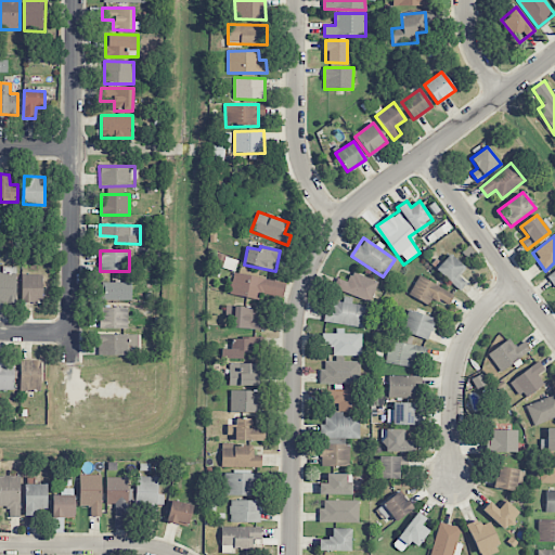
[(459,275),(466,269),(450,254),(436,269),(460,291),(467,283),(459,275)]
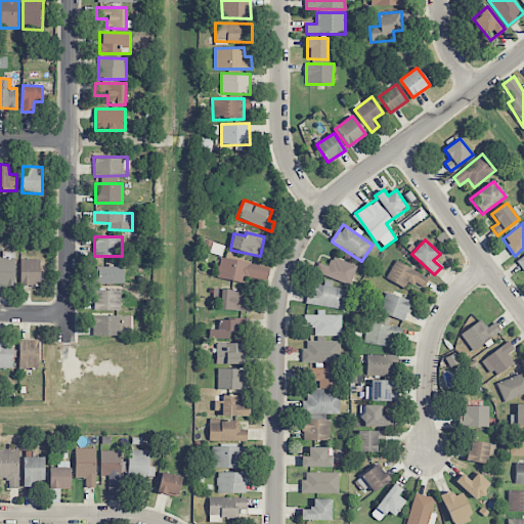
[(0,286),(15,287),(14,252),(2,252),(3,257),(0,257),(0,286)]
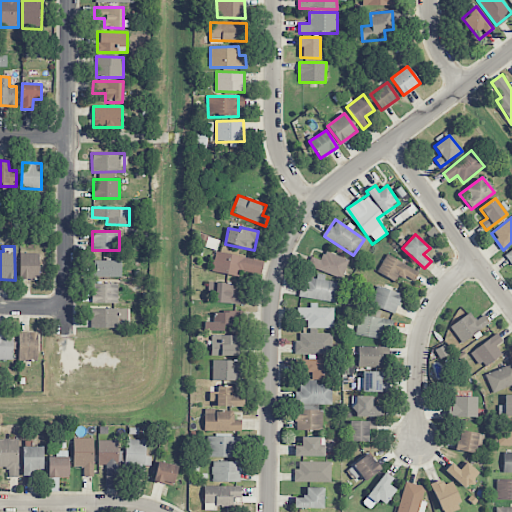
[(308,266),(342,278),(349,260),(324,251),(321,260),(311,257),(308,266)]
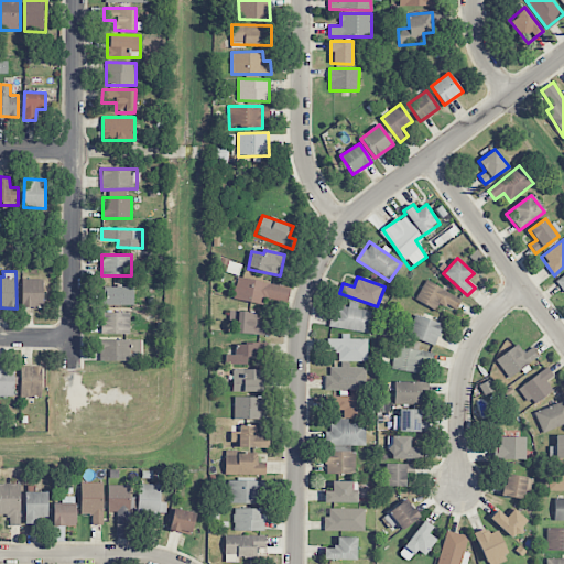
[(44,280),(22,279),(22,308),(43,308),(44,280)]
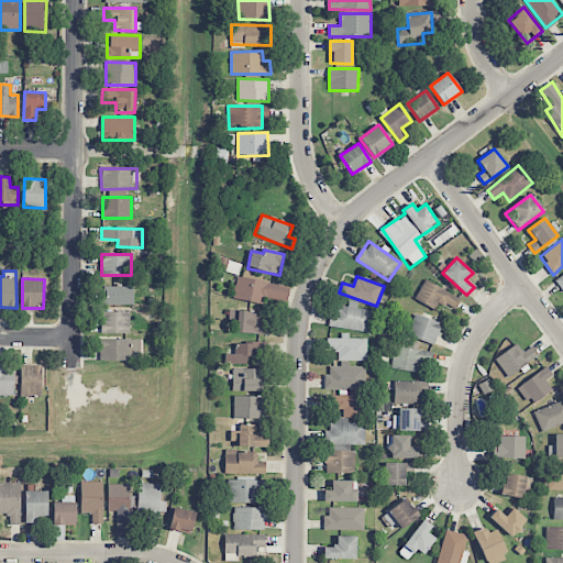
[(263,298),(287,301),(289,285),(236,278),(233,299),(262,304),(263,298)]
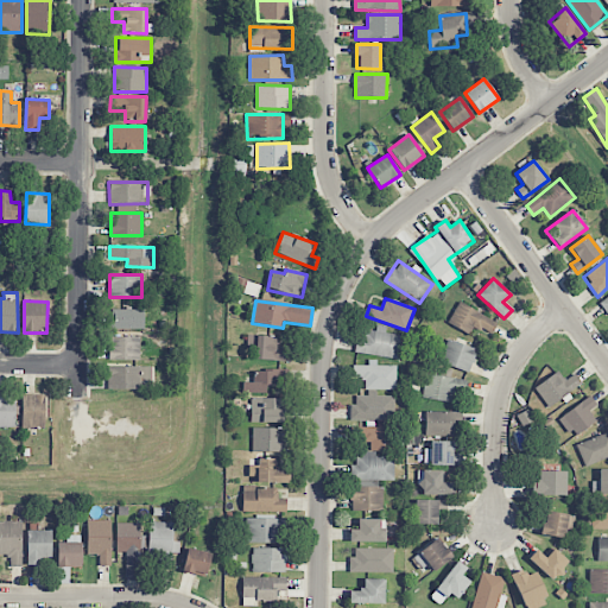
[(498,324),(460,302),(448,322),(470,336),(474,328),(489,337),(498,324)]
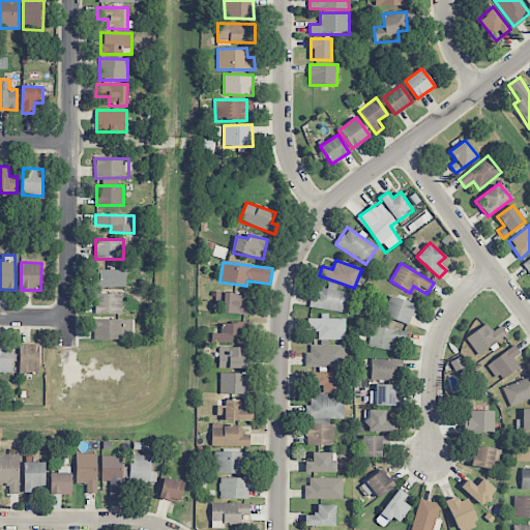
[(126,270),(98,269),(98,287),(125,287),(126,270)]
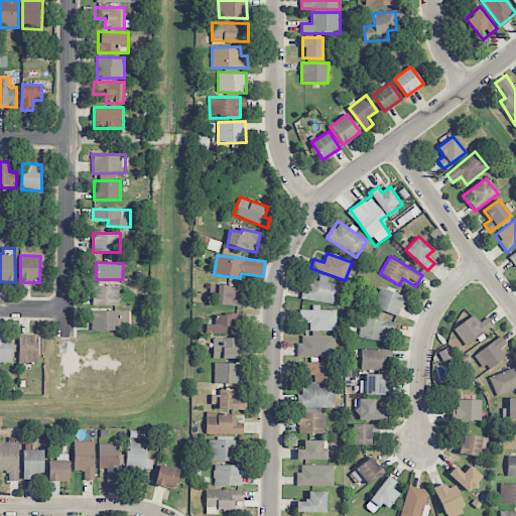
[(338,303),(340,284),(327,283),(328,276),(318,276),(318,281),(304,279),(303,300),(338,303)]
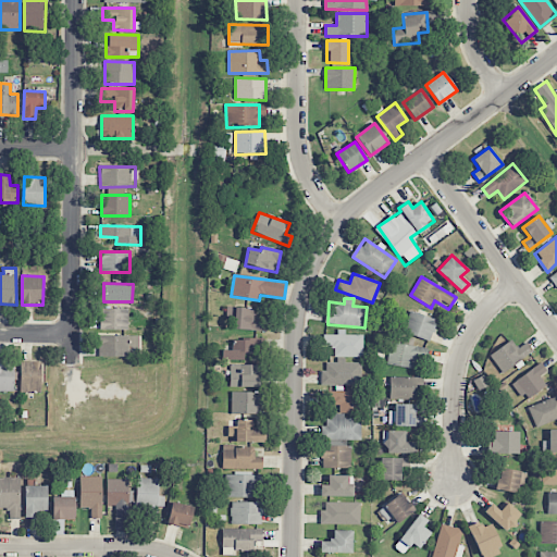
[(264,331),(265,319),(254,319),(255,308),(227,307),(226,318),(233,318),(233,330),(264,331)]
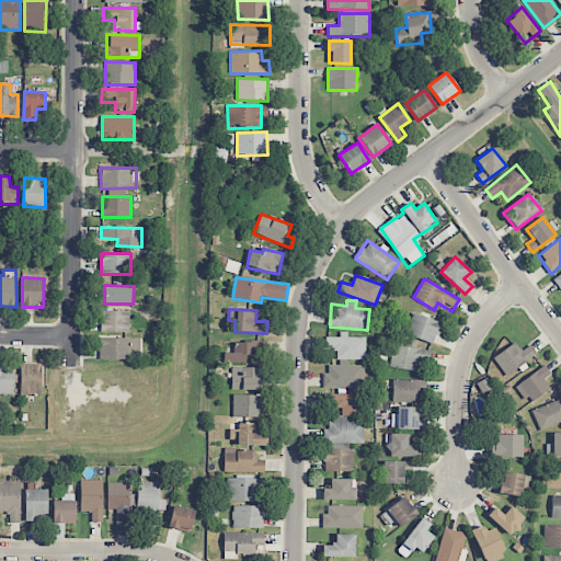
[(101,331),(129,332),(129,311),(101,311),(101,331)]
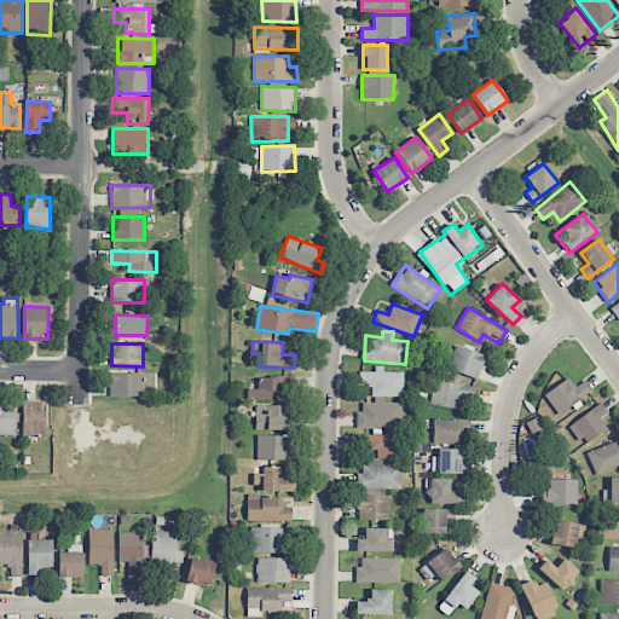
[(447,369),(476,380),(485,356),(456,345),(447,369)]
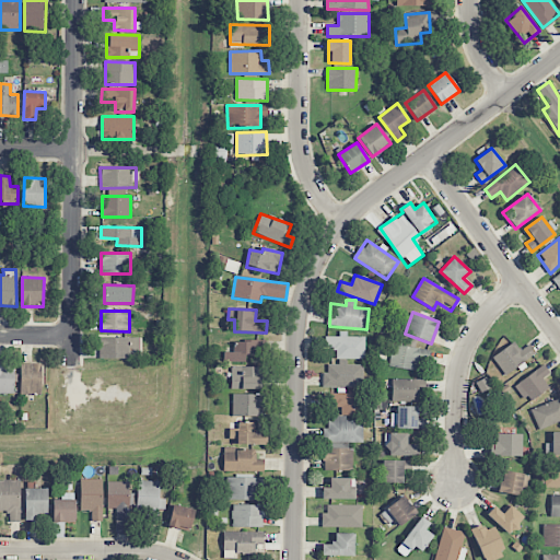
[(364,359),(364,337),(325,336),(325,348),(336,348),(336,359),(364,359)]
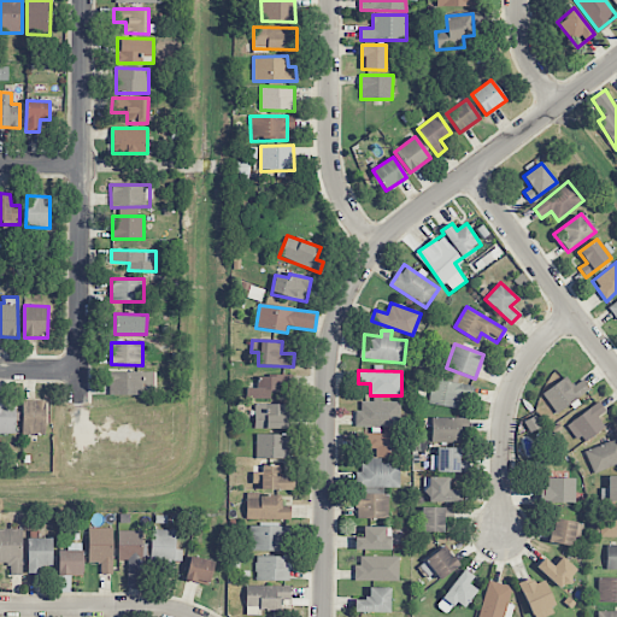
[(110,394),(157,395),(157,372),(110,371),(110,394)]
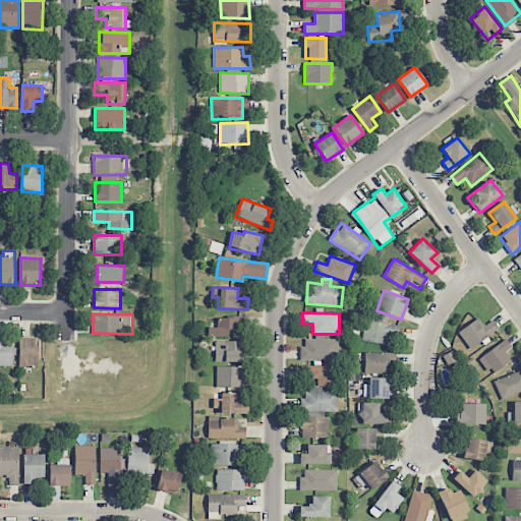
[(229,337),(229,332),(245,332),(245,317),(218,316),(218,327),(211,327),(210,337),(229,337)]
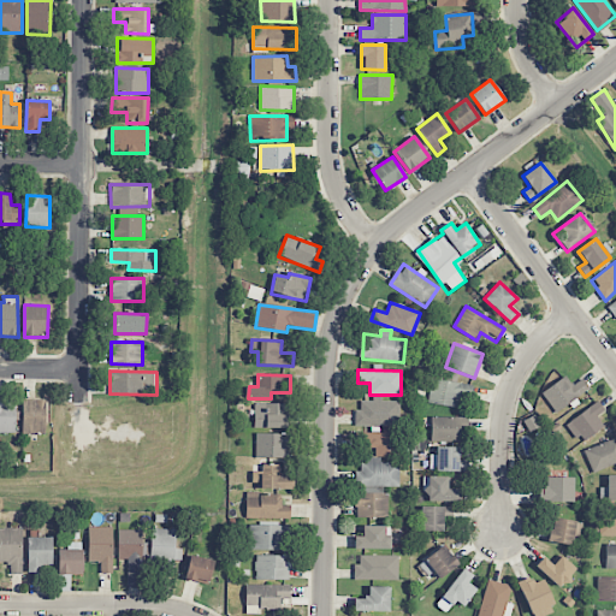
[(582,379),(573,386),(566,375),(542,392),(556,413),(590,389),(582,379)]
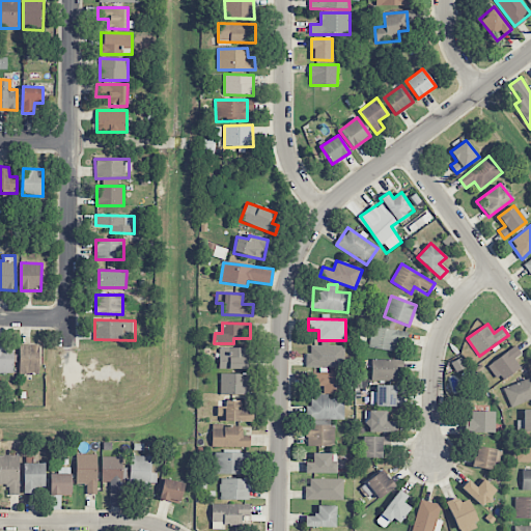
[(407,332),(371,327),(368,347),(403,353),(407,332)]
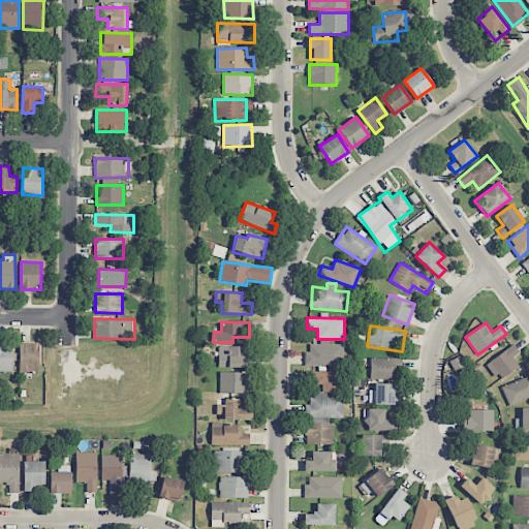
[(0,372),(13,372),(12,343),(0,343),(0,372)]
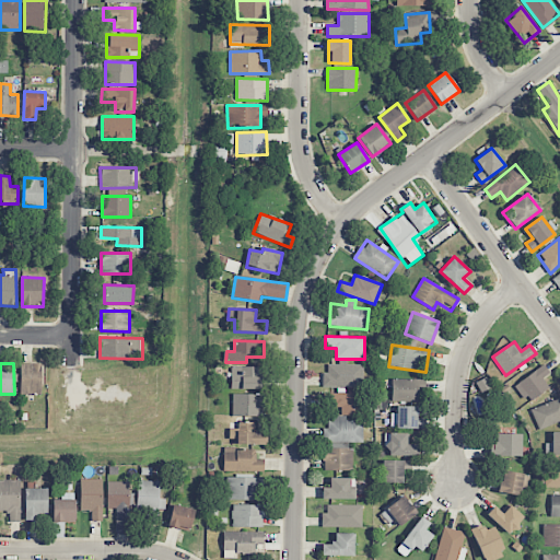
[(363,363),(338,363),(338,364),(324,364),(324,387),(363,387),(363,363)]
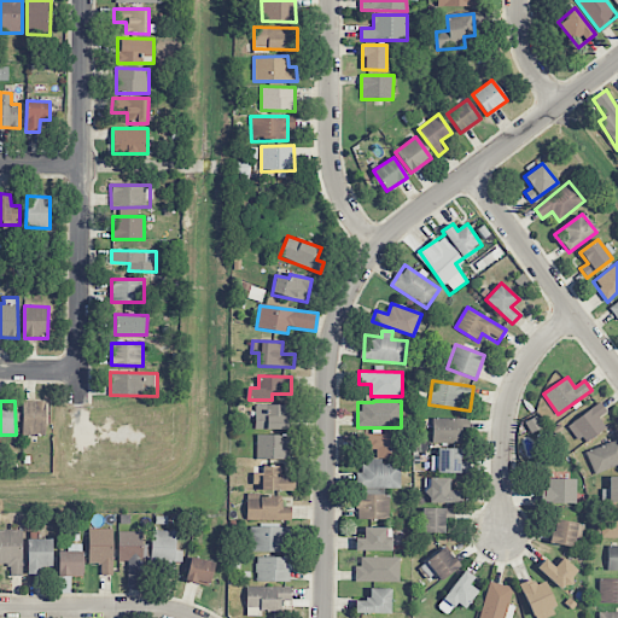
[(46,402),(23,402),(22,436),(46,436),(46,402)]
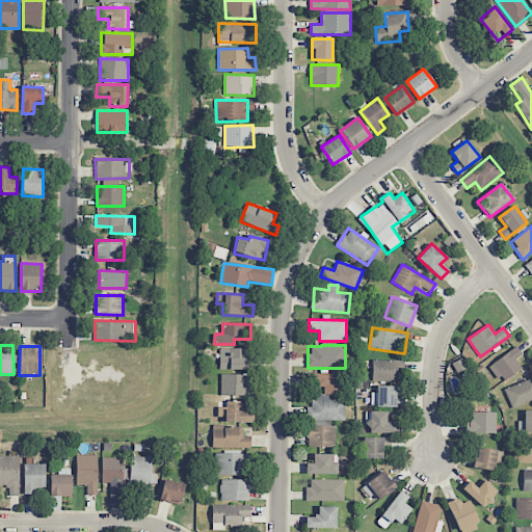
[(247,370),(248,349),(219,348),(219,369),(247,370)]
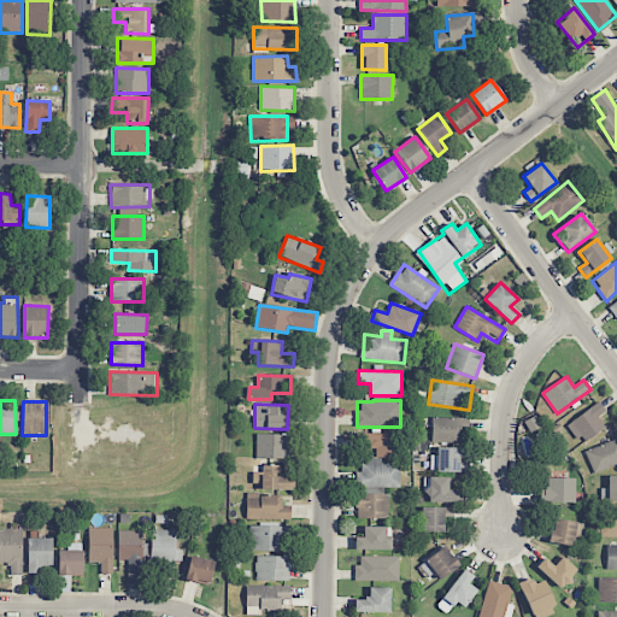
[(605,412),(600,404),(565,423),(577,444),(605,428),(598,416),(605,412)]
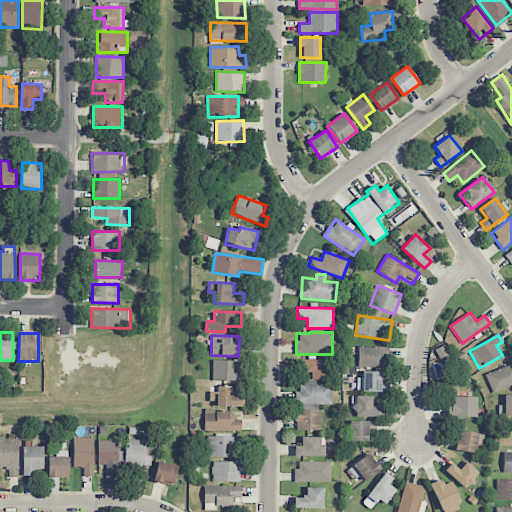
[(388,347),(358,346),(358,364),(388,365),(388,347)]
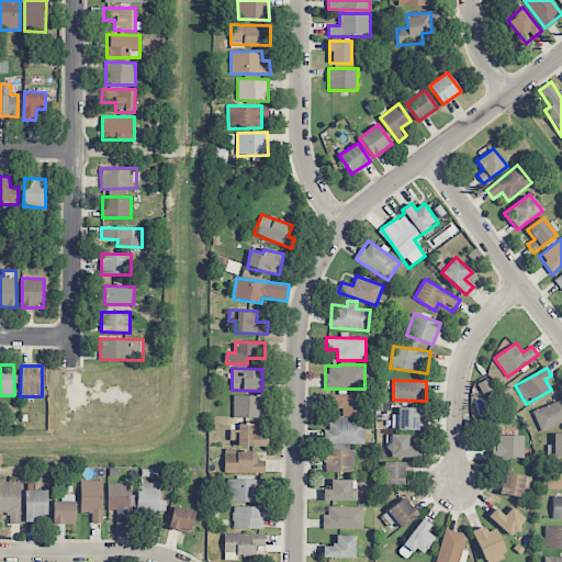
[(364,445),(364,423),(348,423),(348,417),(364,417),(364,394),(325,394),(325,408),(341,408),(341,419),(329,419),(329,445),(364,445)]
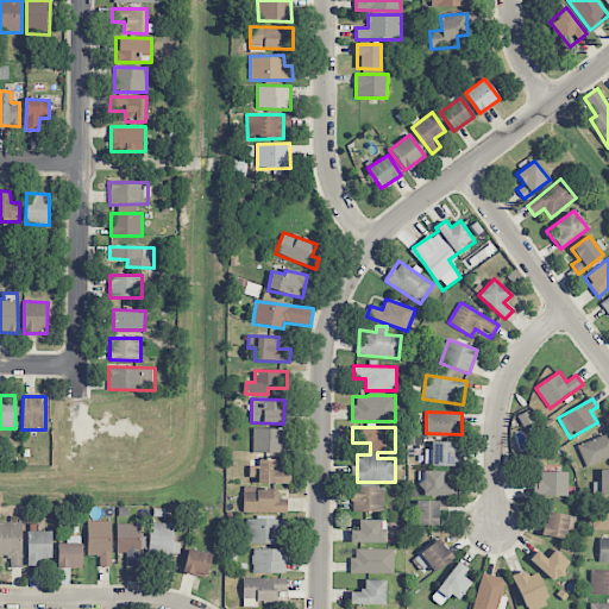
[(284,428),(253,428),(252,452),(284,453),(284,428)]
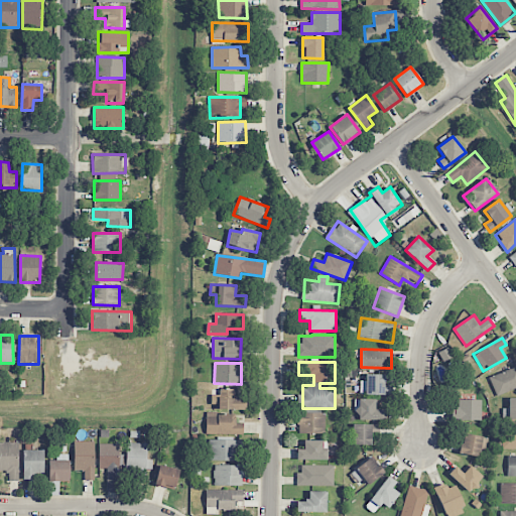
[(495,394),(515,388),(515,367),(489,375),(495,394)]
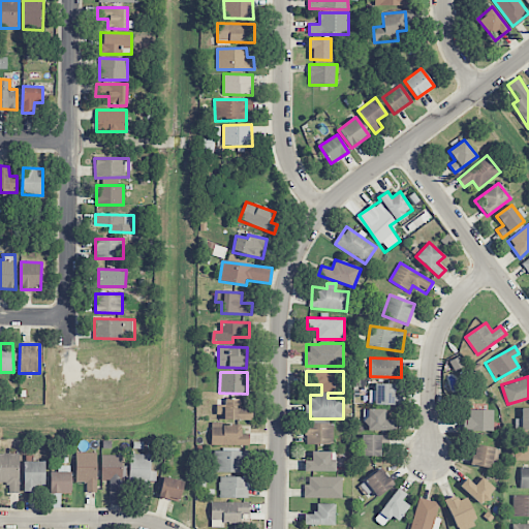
[(394,384),(371,383),(371,404),(402,405),(402,396),(394,395),(394,384)]
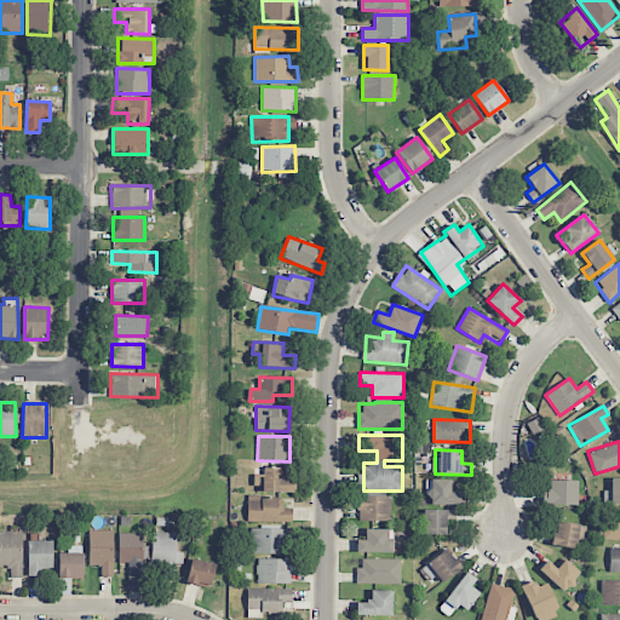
[(619,477),(612,478),(610,492),(604,492),(604,504),(619,504),(619,477)]
